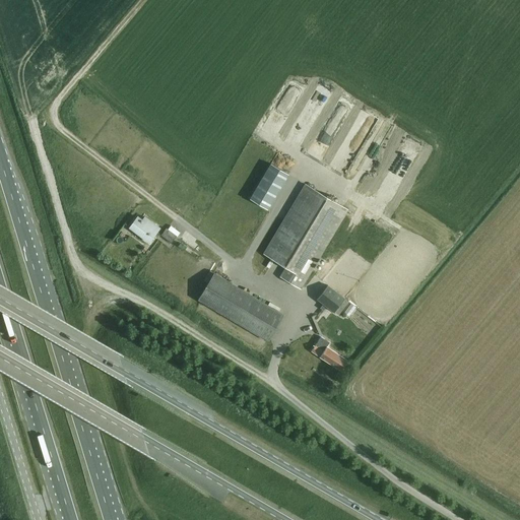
[(344,123),(356,95),(349,91),(336,120),(344,123)]
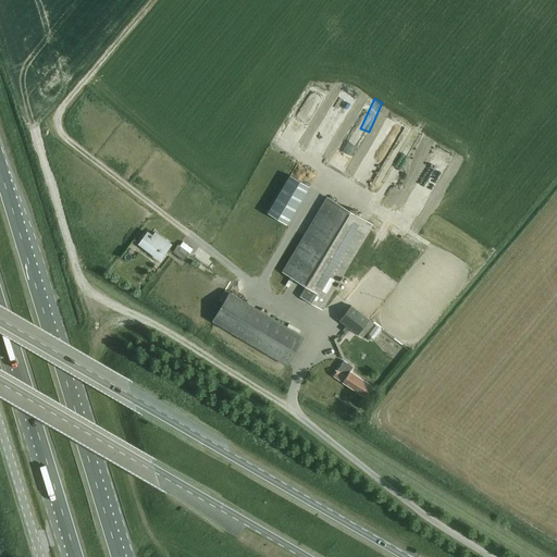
[(334,137),(344,125),(338,121),(329,133),(334,137)]
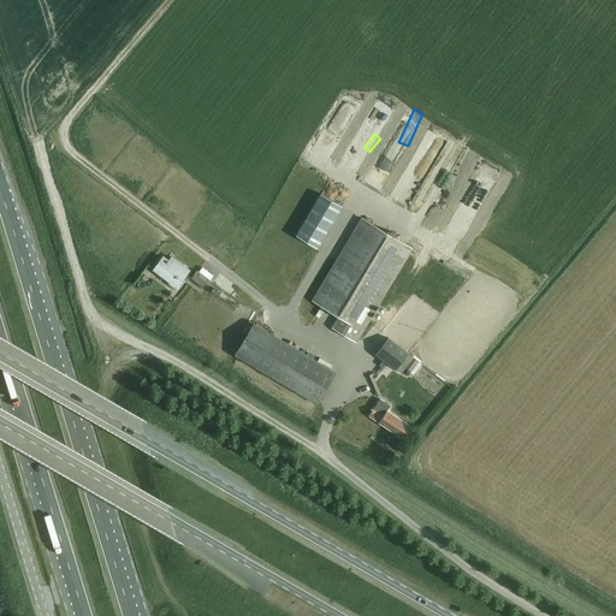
[(440,153),(445,143),(440,140),(434,149),(440,153)]
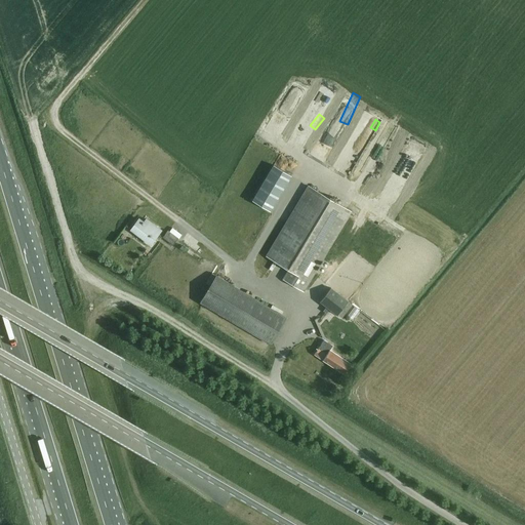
[(314,139),(320,140),(323,128),(317,127),(314,139)]
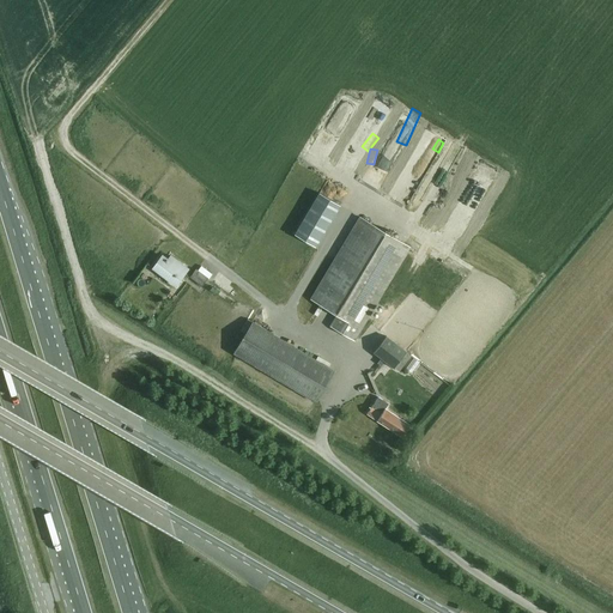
[(314,246),(347,193),(327,181),(295,235),(314,246)]
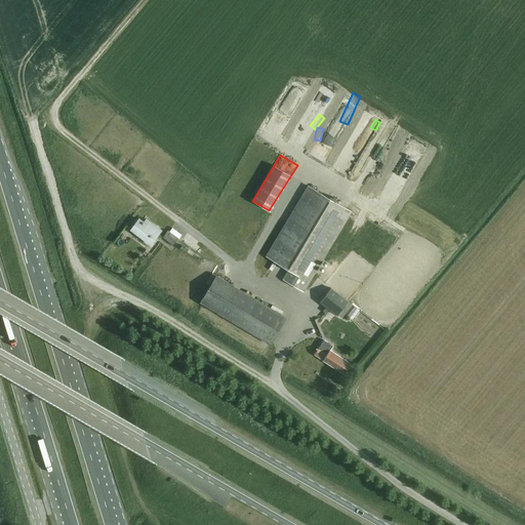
[(400,189),(405,176),(398,173),(392,186),(400,189)]
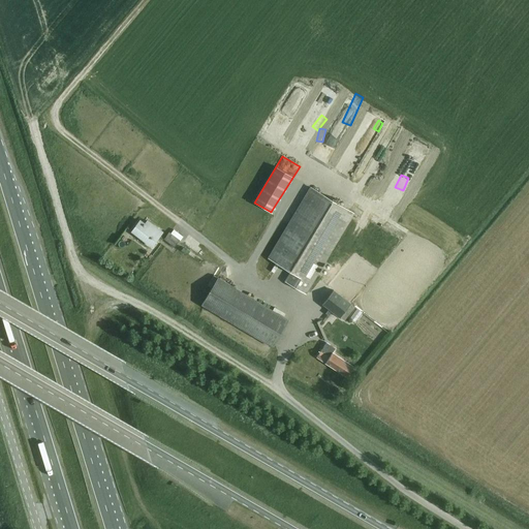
[(354,214),(348,210),(309,187),(268,258),(287,270),(281,280),(306,294),(354,214)]
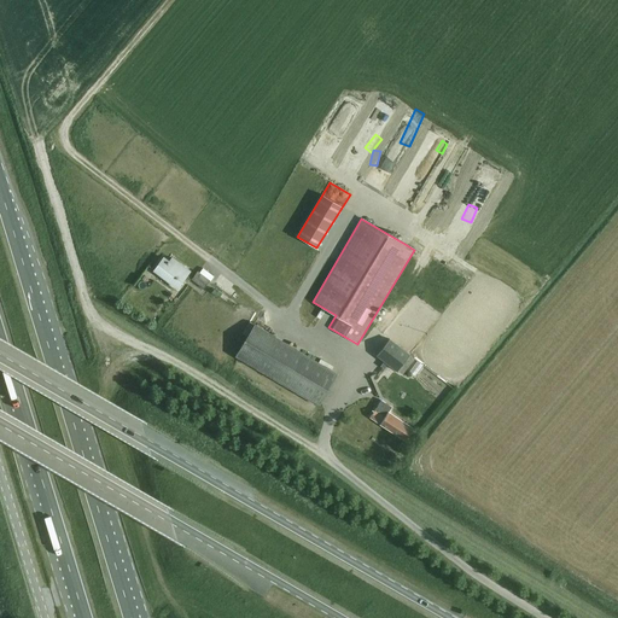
[(178,289),(190,272),(172,258),(169,262),(163,258),(153,272),(178,289)]
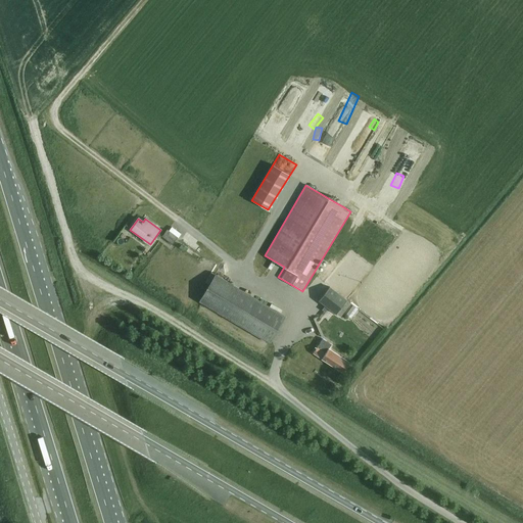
[(178,237),(167,230),(161,237),(172,244),(178,237)]
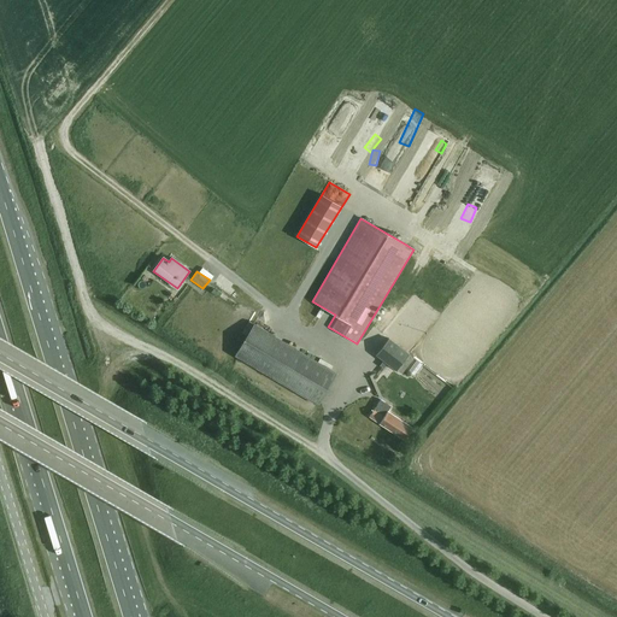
[(318,405),(336,374),(253,324),(235,354),(307,398),(300,410),(311,417),(318,405)]
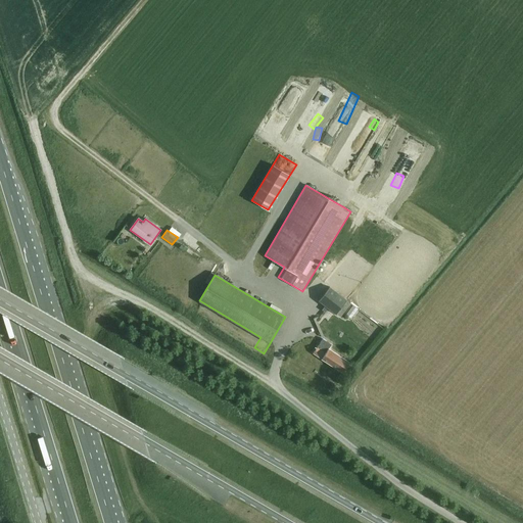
[(350,303),(346,300),(330,287),(319,300),(325,305),(322,310),(325,312),(328,307),(340,317),(350,303)]
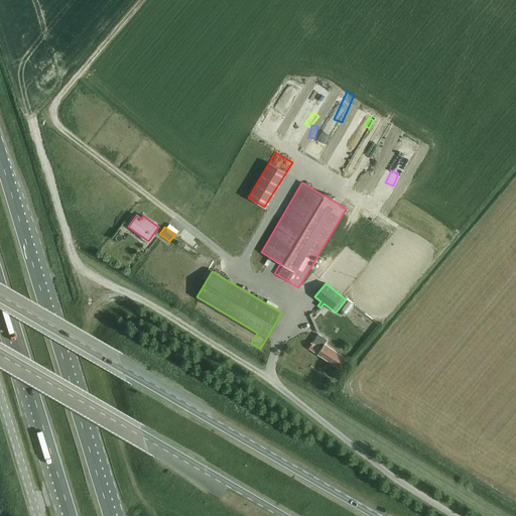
[(339,310),(352,320),(360,309),(347,300),(339,310)]
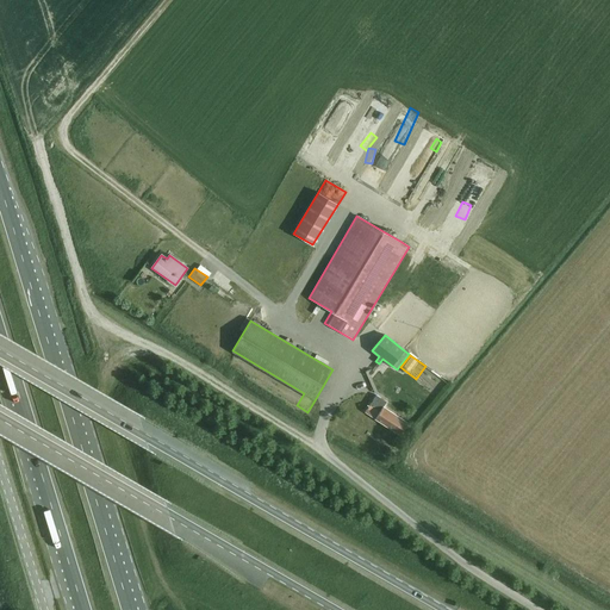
[(378,397),(388,400),(393,390),(383,385),(378,397)]
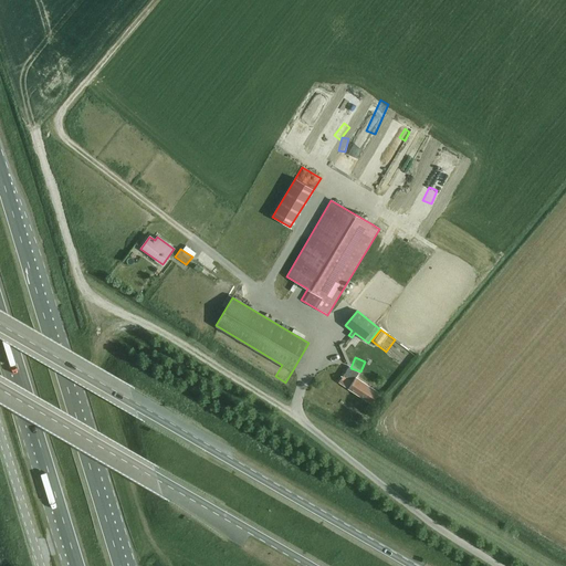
[(377,392),(355,378),(358,373),(348,366),(337,383),(369,402),(377,392)]
